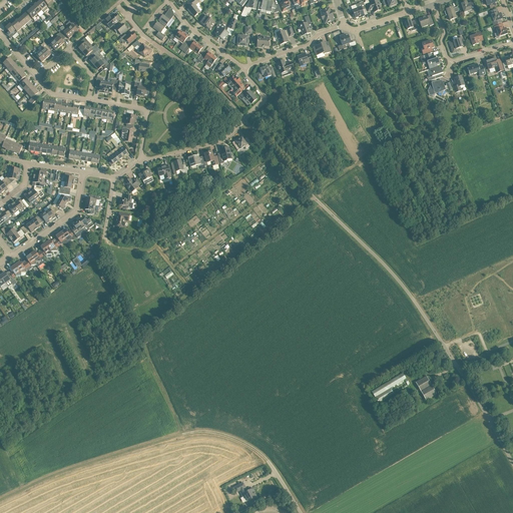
[(41,0),(36,4),(42,11),(42,10),(44,13),(48,9),(46,7),(47,7),(41,0)]
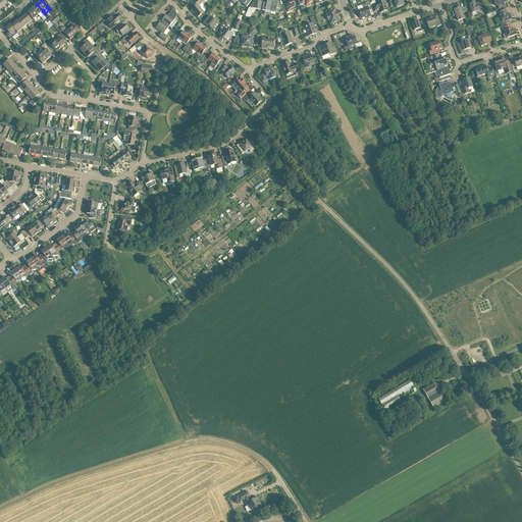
[(200,8),(201,7),(199,5),(203,2),(201,0),(195,0),(191,4),(194,7),(191,10),(194,13),(195,13),(198,17),(204,12),(200,8)]
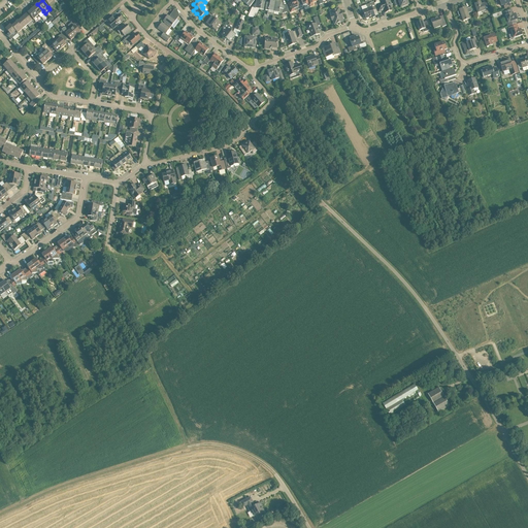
[(259,9),(264,10),(265,3),(262,2),(262,0),(256,0),(256,3),(252,8),(251,11),(257,14),(259,9)]
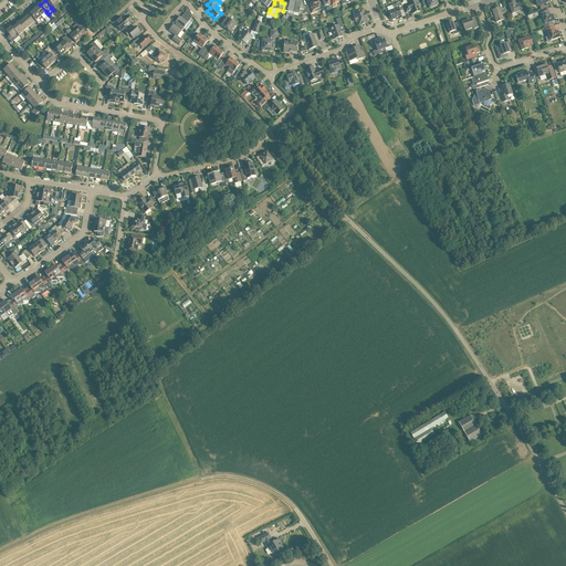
[(308,3),(312,11),(312,13),(321,10),(317,0),(312,0),(312,2),(308,3)]
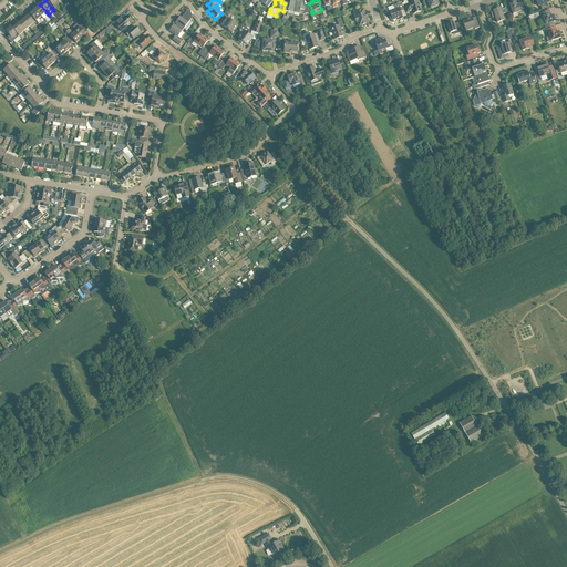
[(322,0),(323,1),(320,3),(323,12),(327,10),(327,9),(332,7),(329,0),(322,0)]
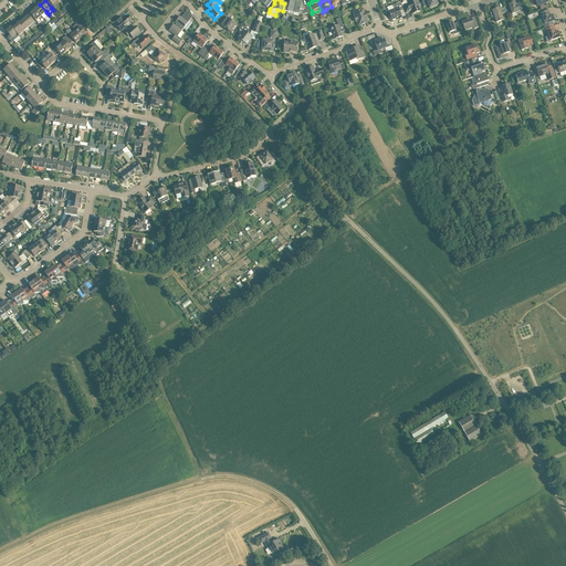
[(404,6),(405,8),(406,13),(412,11),(413,13),(420,11),(418,8),(419,7),(416,0),(412,0),(408,2),(409,3),(404,6)]
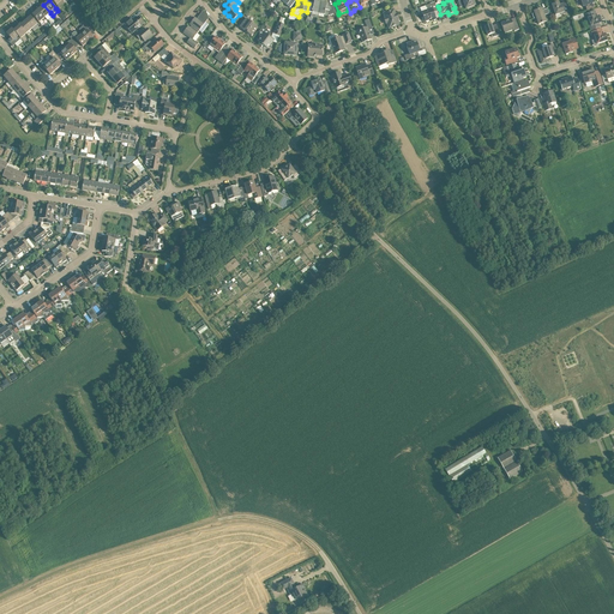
[(576,0),(577,1),(581,0),(583,7),(585,6),(587,12),(594,8),(593,4),(595,2),(593,0),(576,0)]
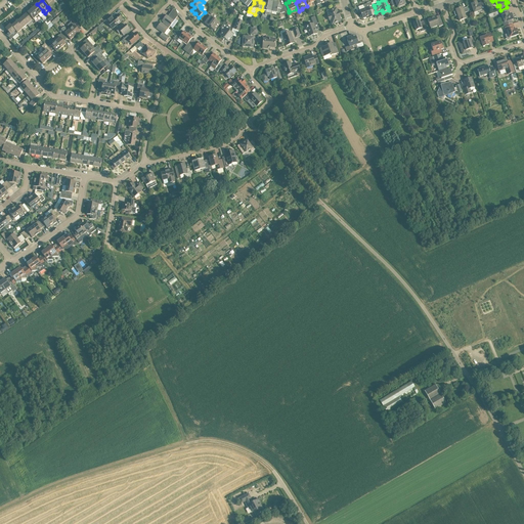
[(271,12),(273,5),(273,2),(268,1),(268,3),(264,3),(263,10),(266,11),(265,14),(271,15),(271,12)]
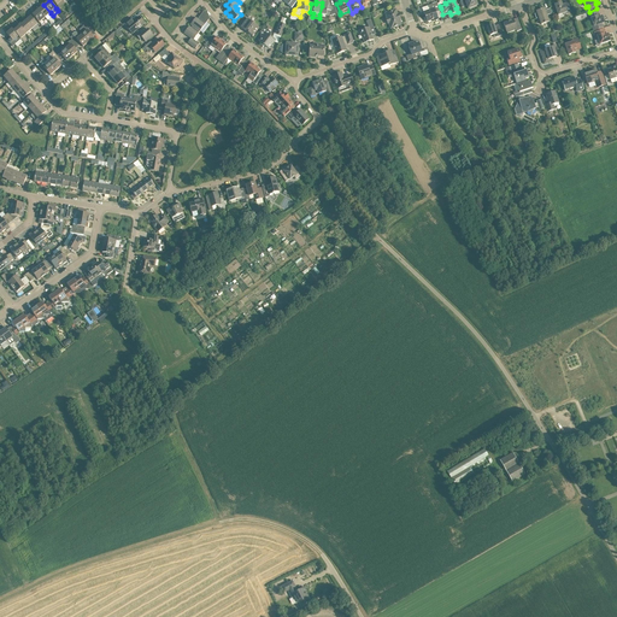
[(322,3),(322,6),(319,15),(330,16),(338,13),(335,6),(331,7),(328,6),(328,4),(322,3)]
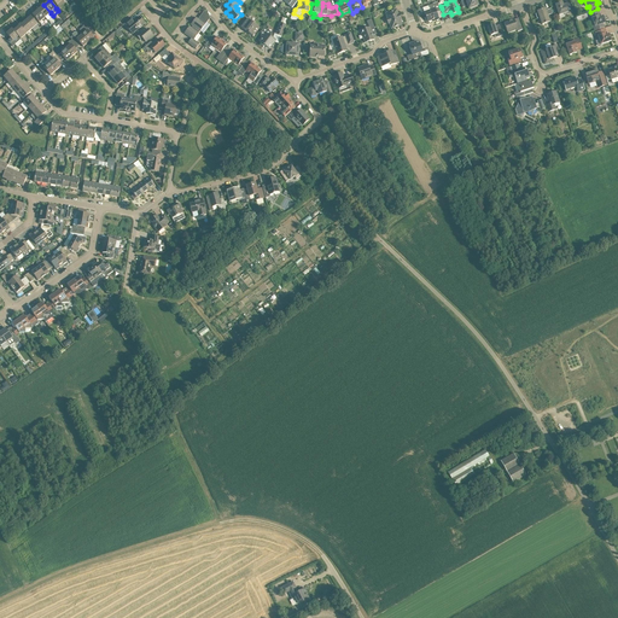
[(438,3),(423,9),(427,22),(435,19),(435,21),(439,19),(437,12),(441,11),(438,3)]
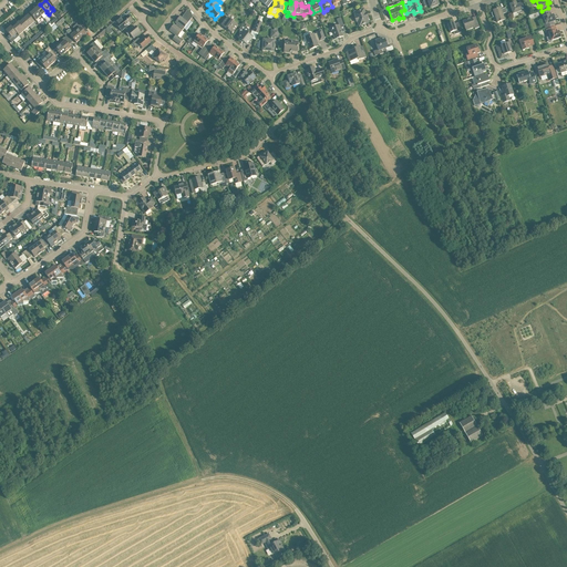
[(518,4),(517,4),(516,2),(509,4),(513,14),(517,13),(517,14),(525,11),(522,2),(518,3),(518,4)]
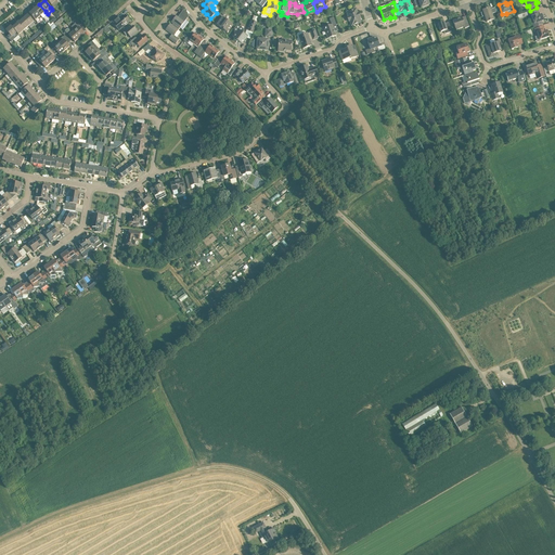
[(39,4),(35,9),(40,16),(46,12),(39,4)]
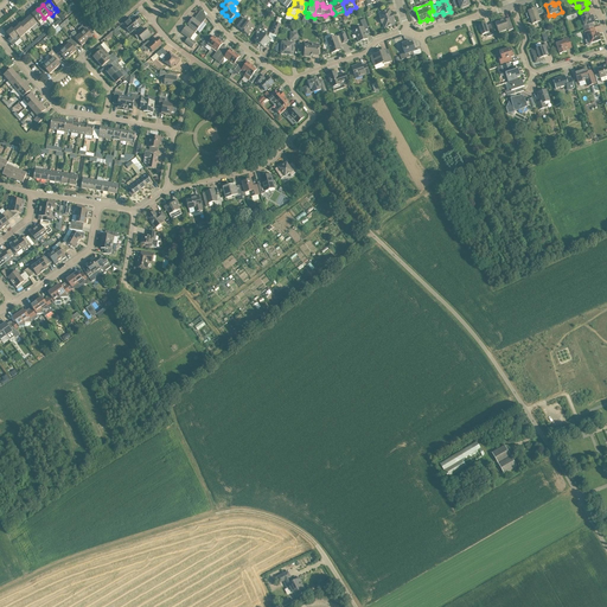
[(529,13),(526,14),(528,19),(530,18),(532,25),(541,21),(538,16),(543,13),(541,8),(536,11),(535,8),(528,11),(529,13)]
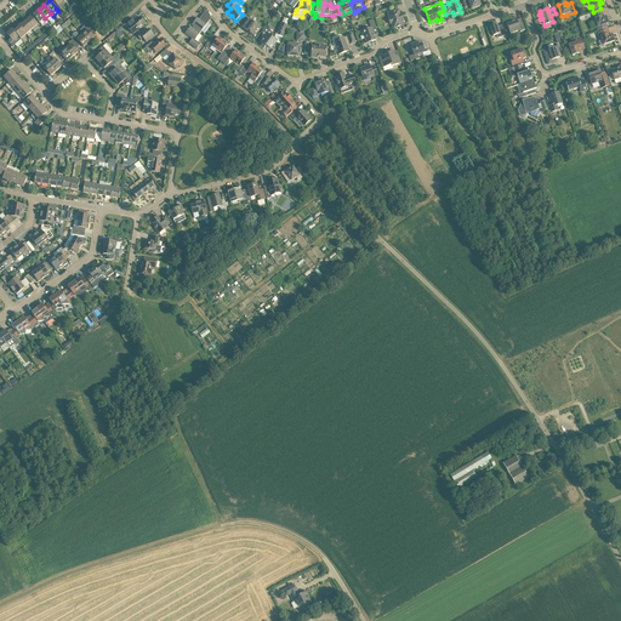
[(45,18),(39,10),(33,15),(40,23),(45,18)]
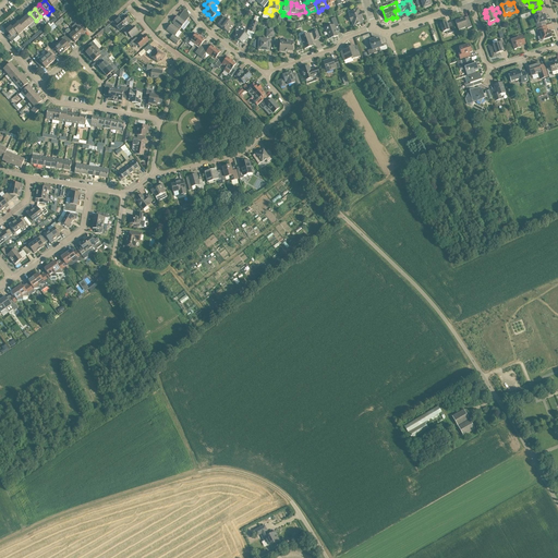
[(361,17),(362,17),(361,13),(360,13),(358,9),(349,12),(350,16),(349,17),(351,22),(352,21),(353,26),(363,23),(361,17)]
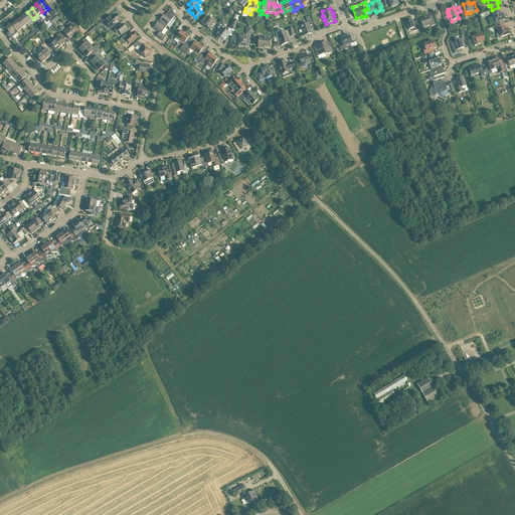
[(499,9),(491,12),(496,26),(504,23),(503,20),(505,19),(503,13),(499,15),(499,13),(500,13),(499,9)]
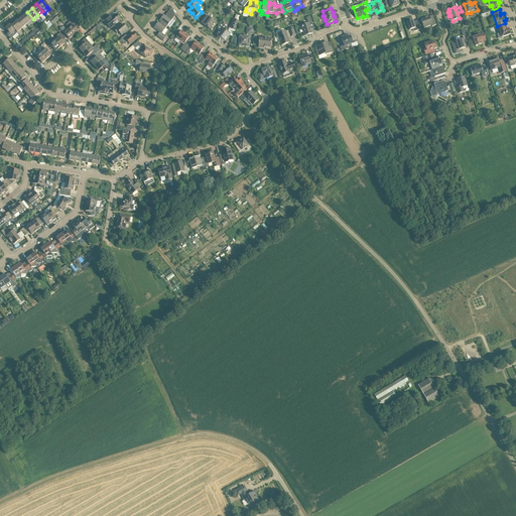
[(25,14),(21,18),(26,24),(31,20),(25,14)]
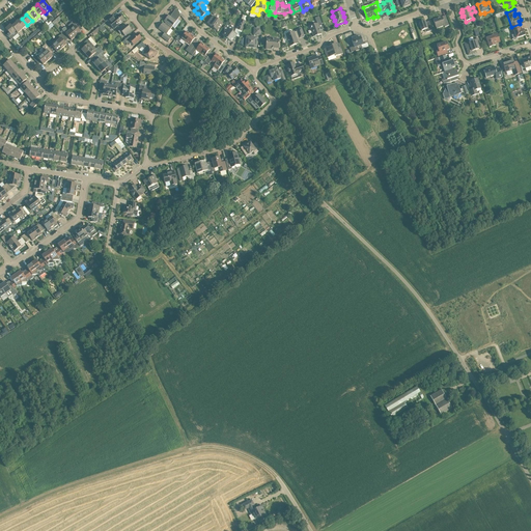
[(112,26),(114,29),(116,27),(124,20),(119,15),(115,18),(113,16),(107,21),(112,26)]
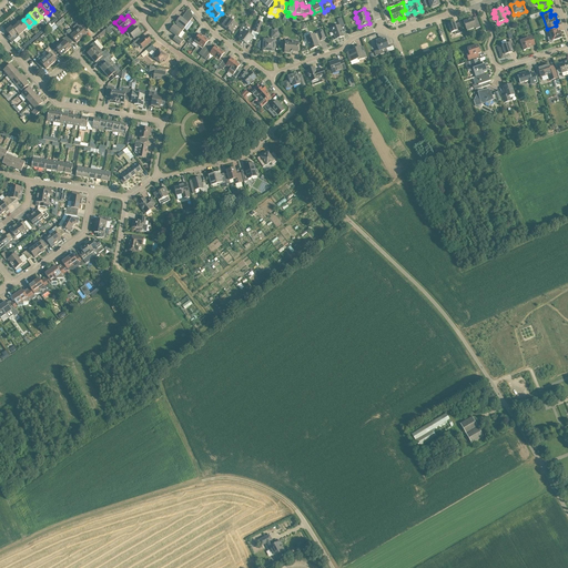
[(182,18),(180,17),(175,22),(178,24),(184,29),(192,18),(191,16),(188,19),(183,16),(182,18)]
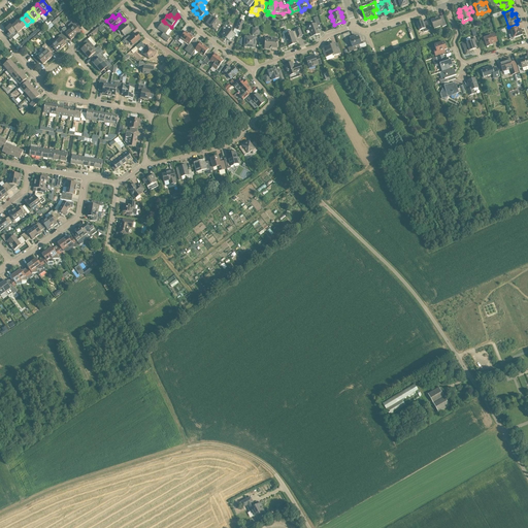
[(431,20),(434,29),(437,28),(441,26),(442,27),(447,26),(443,15),(439,18),(438,15),(436,17),(435,19),(431,20)]
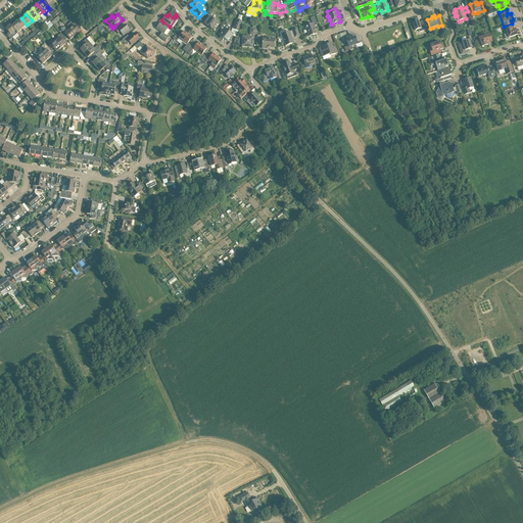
[(209,16),(204,24),(208,27),(208,26),(210,27),(210,28),(215,31),(220,24),(216,20),(216,18),(214,19),(209,16)]
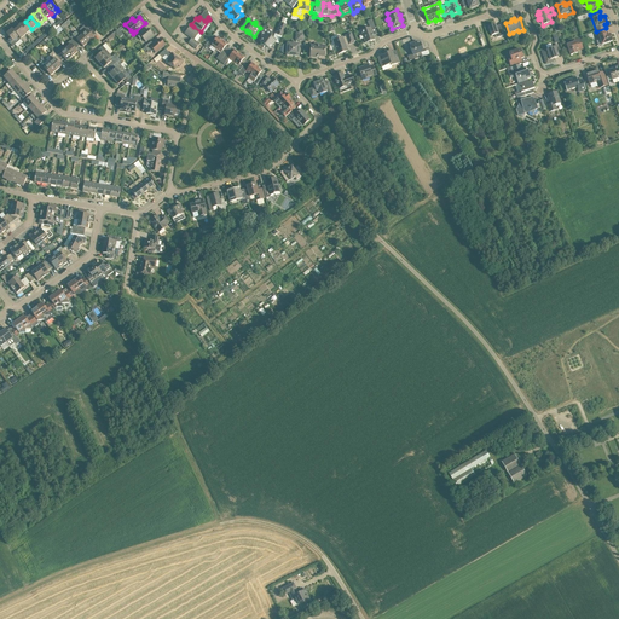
[(362,30),(366,44),(375,40),(370,29),(375,28),(372,19),(368,21),(370,28),(362,30)]
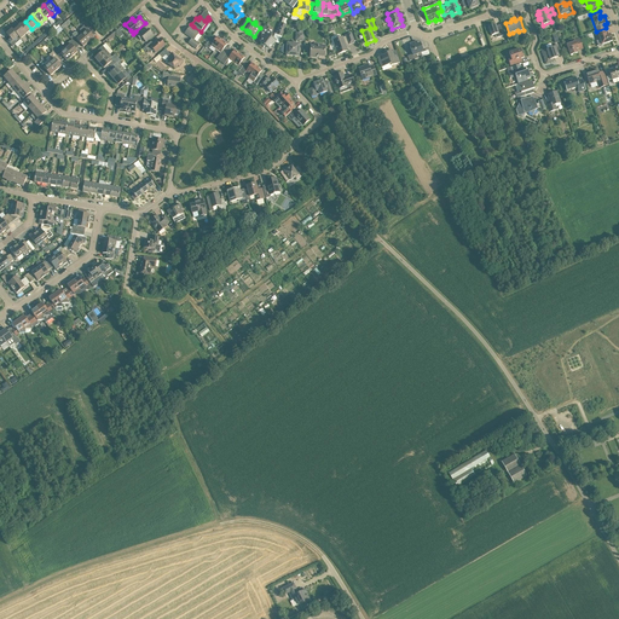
[(25,22),(19,27),(27,34),(32,29),(25,22)]
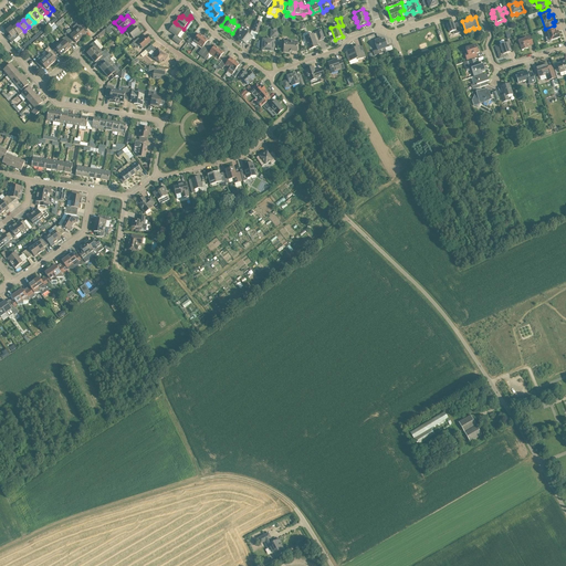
[(253,31),(258,33),(262,22),(257,20),(253,31)]
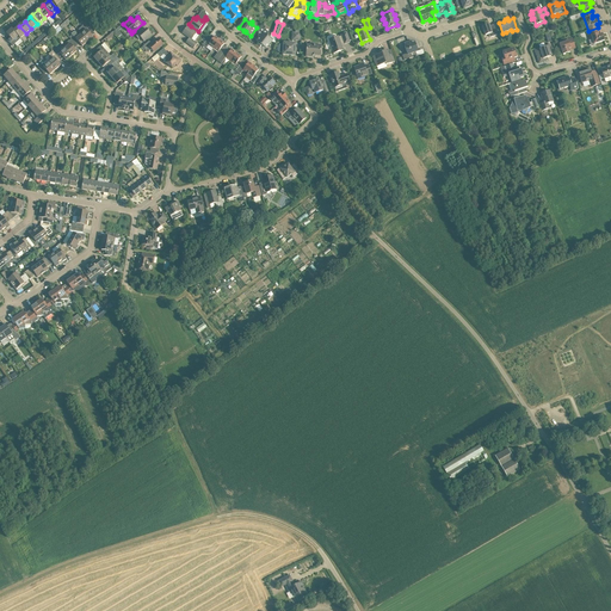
[(482,31),(483,31),(486,36),(488,35),(489,38),(498,36),(494,25),(489,26),(489,24),(481,28),(482,31)]
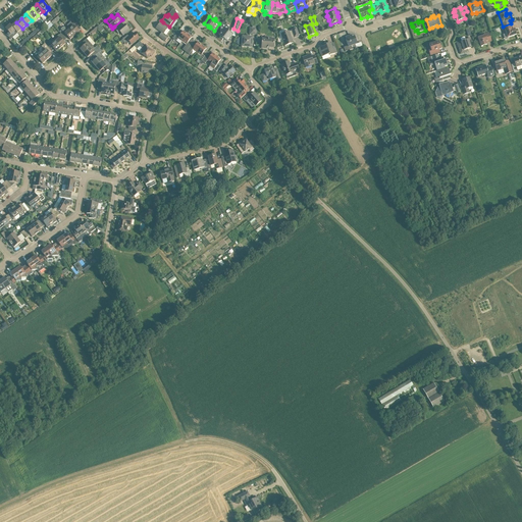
[(70,22),(66,27),(74,36),(80,32),(77,30),(80,28),(74,21),(72,23),(71,22),(70,22)]
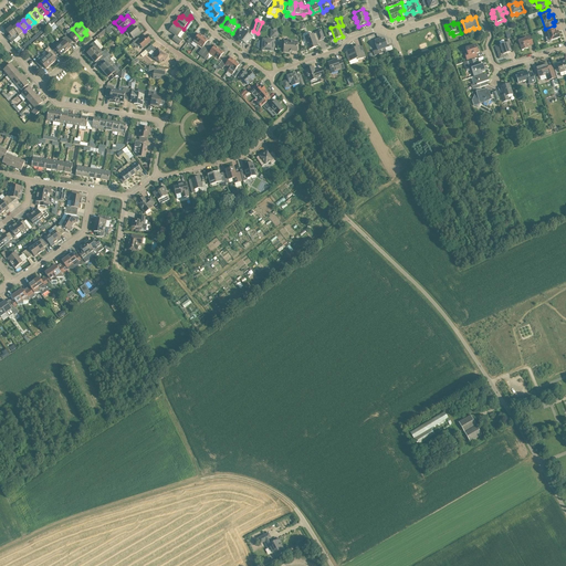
[(18,24),(13,29),(19,35),(24,31),(18,24)]
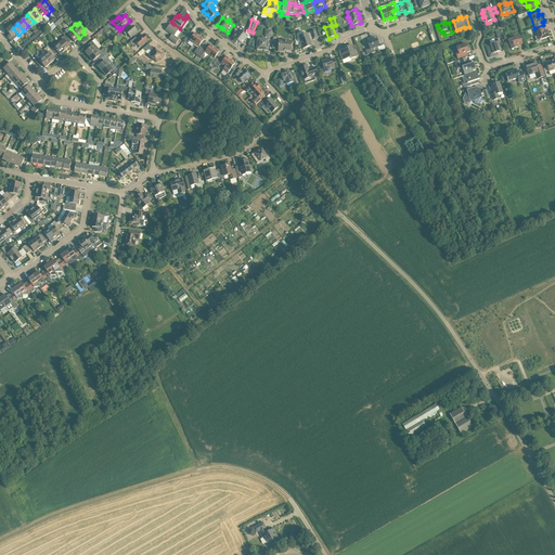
[(166,30),(173,36),(175,36),(180,28),(173,24),(172,25),(170,24),(166,30)]
